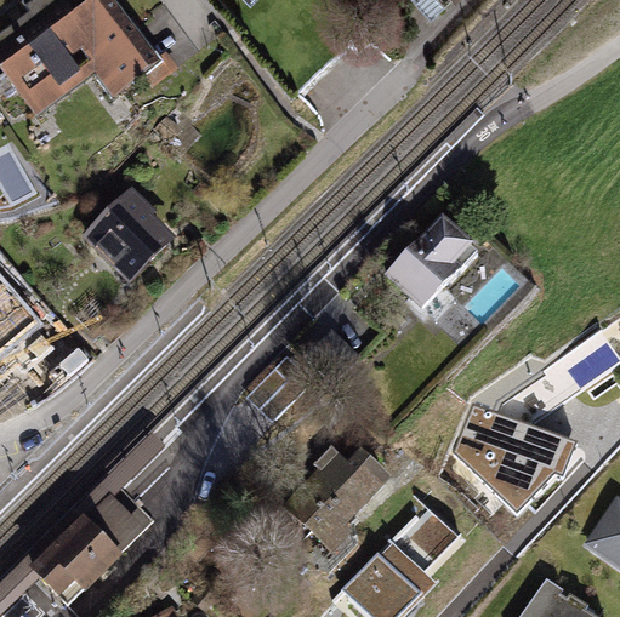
[(163,62),(113,0),(89,0),(74,10),(66,0),(32,0),(26,5),(29,11),(0,30),(0,66),(37,116),(95,73),(113,97),(163,62)]
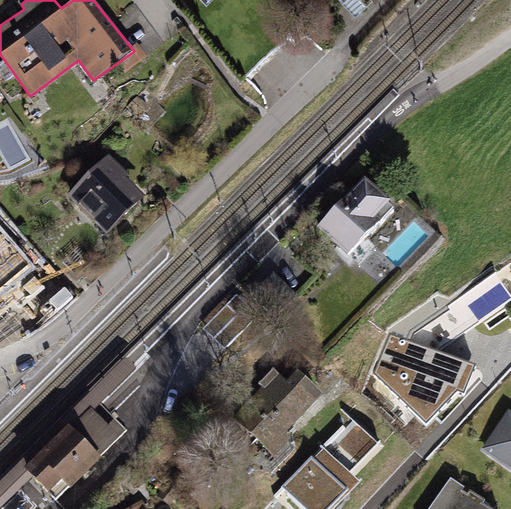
[(149,201),(111,156),(70,191),(108,236),(149,201)]
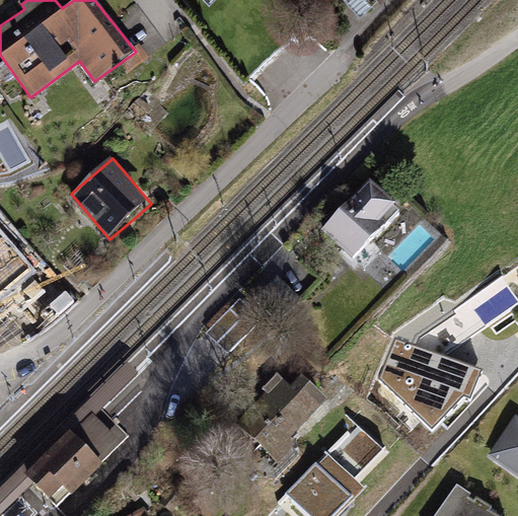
[(403,212),(371,179),(320,231),(353,263),(403,212)]
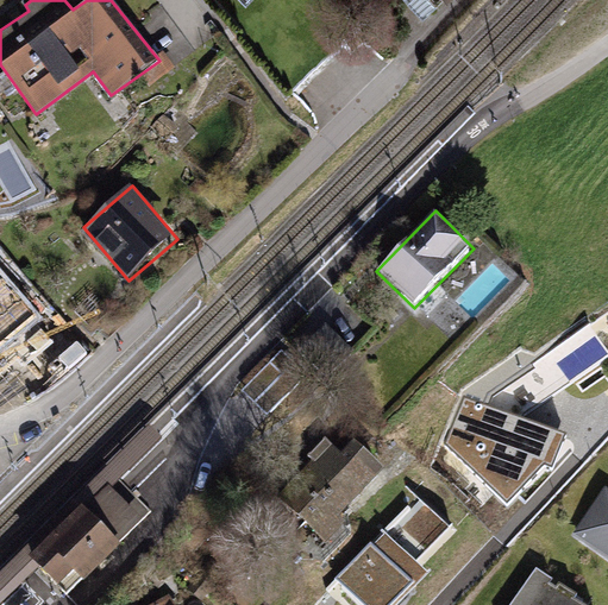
[(0,342),(27,328),(0,275),(0,342)]
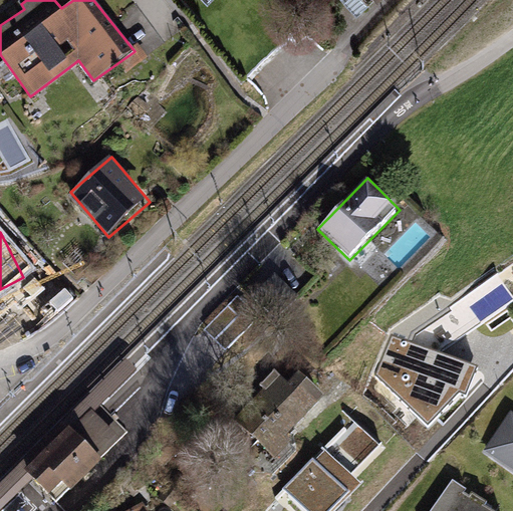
[(439,361),(394,347),(385,378),(414,407),(418,402),(436,384),(443,386),(449,364),(439,361)]
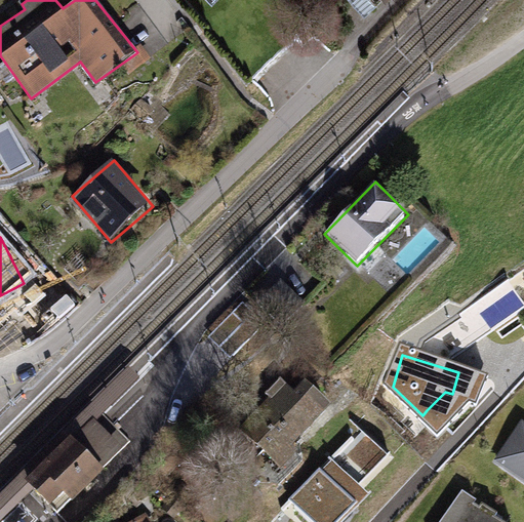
[(128,365),(0,491),(0,520),(34,488),(28,482),(94,415),(97,418),(106,411),(114,419),(149,386),(128,365)]
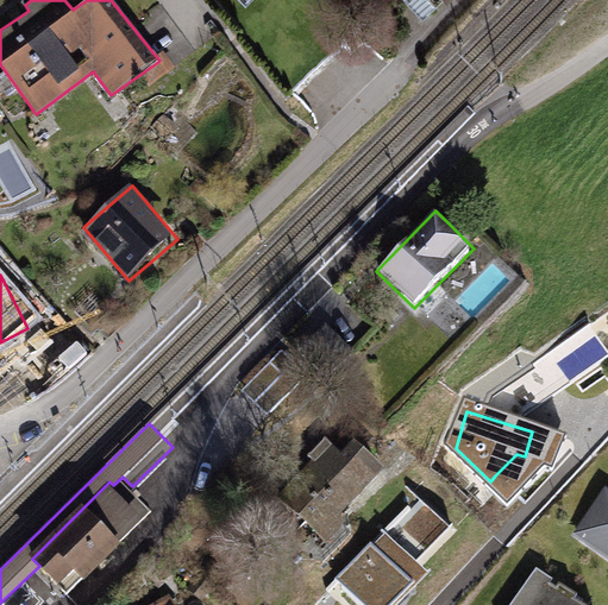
[(342,455),(331,445),(279,502),(325,546),(392,474),(355,441),(342,455)]
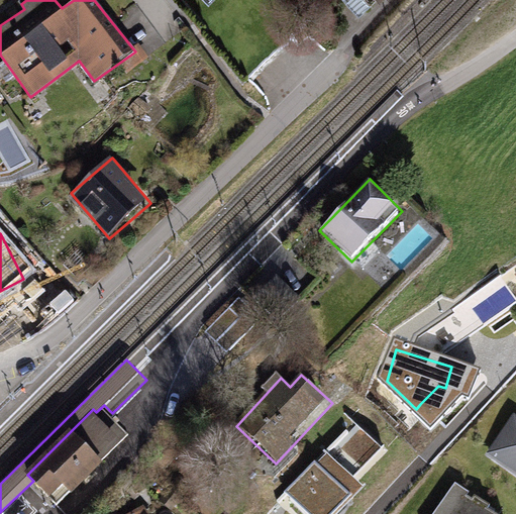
[(93,409),(27,475),(33,481),(56,505),(123,440),(105,422),(96,412),(93,409)]
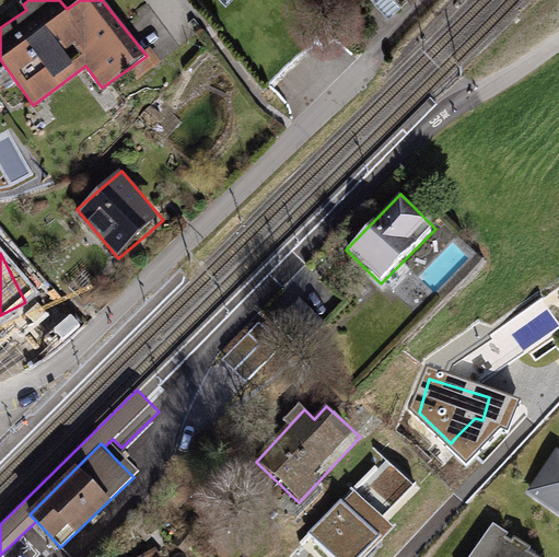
[(387,443),(306,533),(333,556),(362,556),(383,536),(370,524),(419,471),(387,443)]
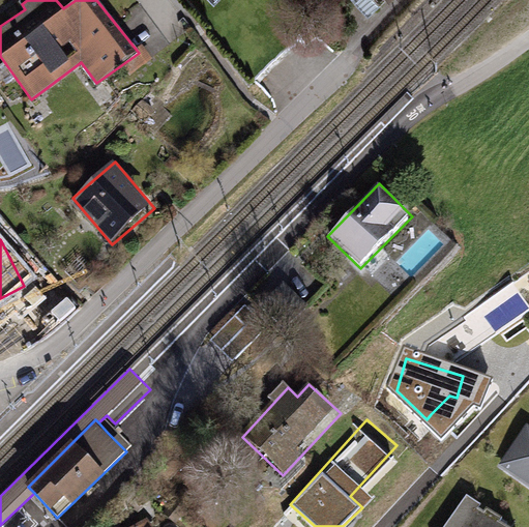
[(528,423),(526,422),(498,463),(528,484),(528,423)]
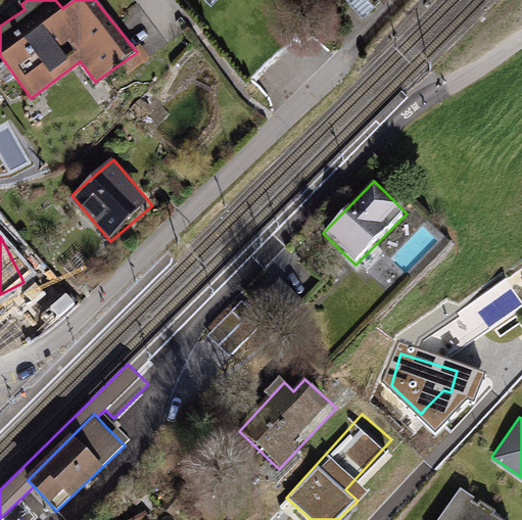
[(508,519),(460,486),(436,519),(508,519)]
